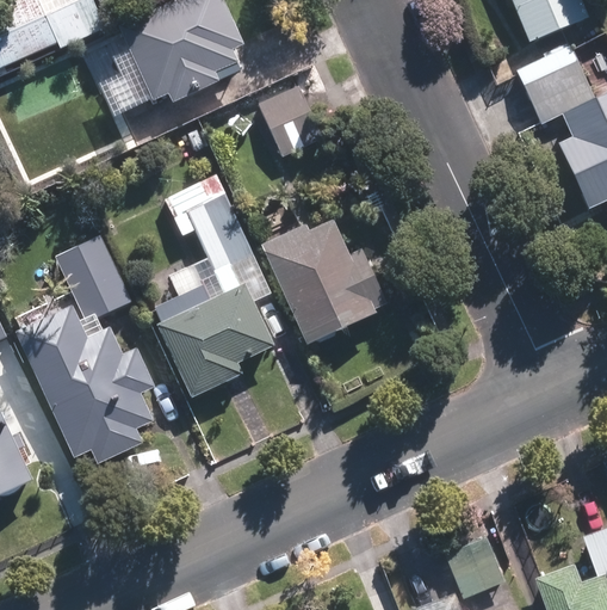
[(75,0),(48,12),(42,0),(10,0),(0,5),(0,74),(4,73),(1,68),(60,42),(62,47),(107,26),(94,0),(75,0)]
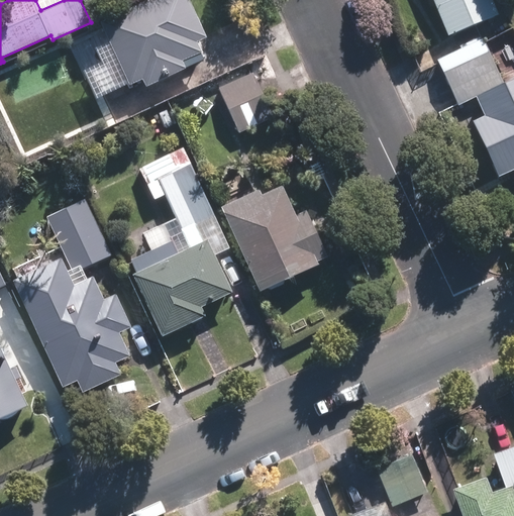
[(144,86),(184,69),(180,62),(200,53),(195,41),(205,37),(187,0),(146,0),(99,22),(108,43),(95,49),(101,62),(89,68),(101,93),(126,82),(127,85),(140,80),(144,86)]
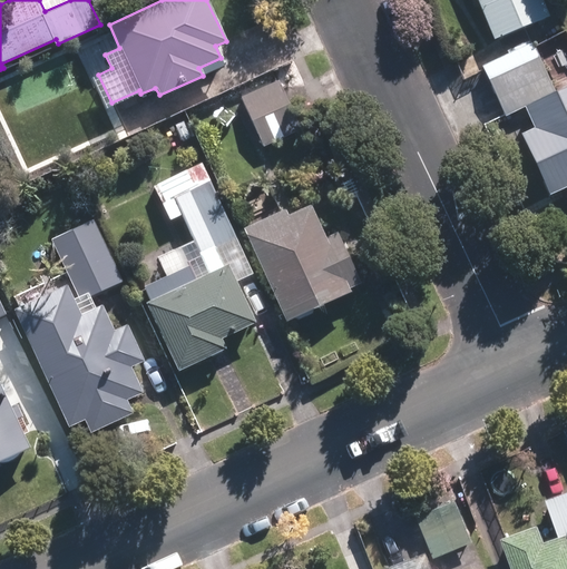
[(478,0),(495,39),(550,16),(543,0),(478,0)]
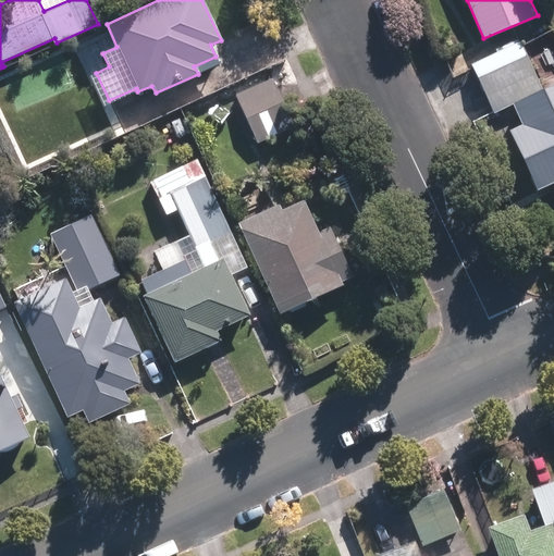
[(471,62),(493,112),(512,104),(521,125),(508,131),(536,190),(553,182),(553,83),(543,88),(521,40),(471,62)]
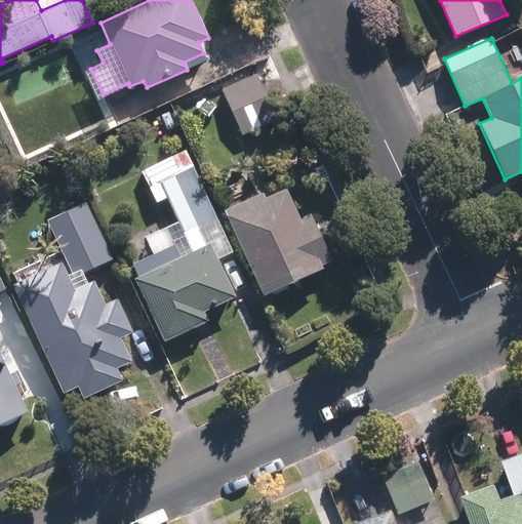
[(279,117),(259,72),(223,87),(243,132),(279,117)]
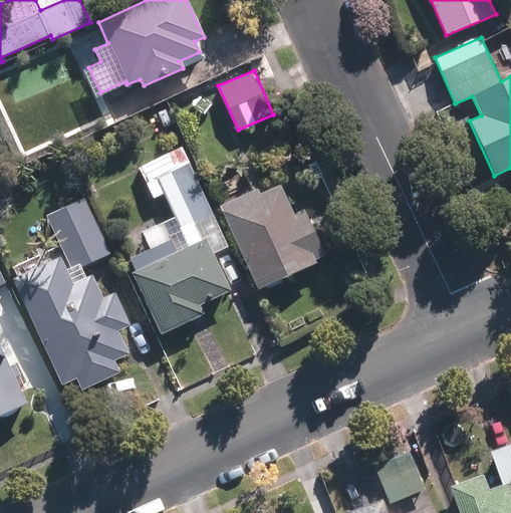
[(57,115),(45,89),(23,99),(44,147),(67,137),(68,138),(104,121),(111,118),(101,96),(94,99),(57,115)]
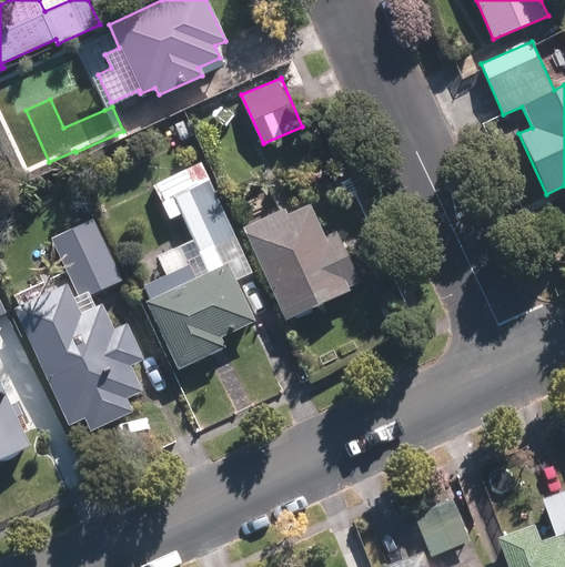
[(190,115),(198,132),(212,124),(205,109),(190,115)]
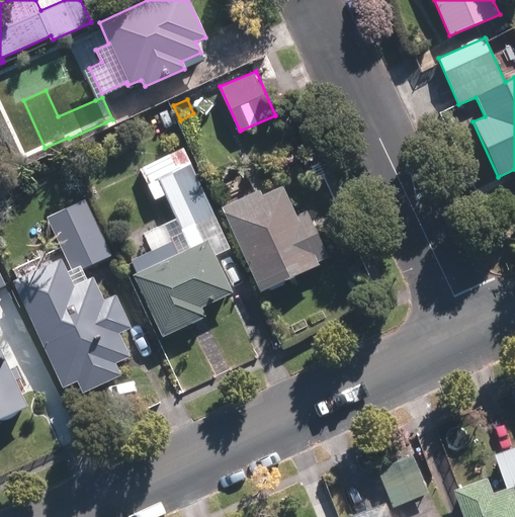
[(175,123),(167,106),(159,109),(167,127),(175,123)]
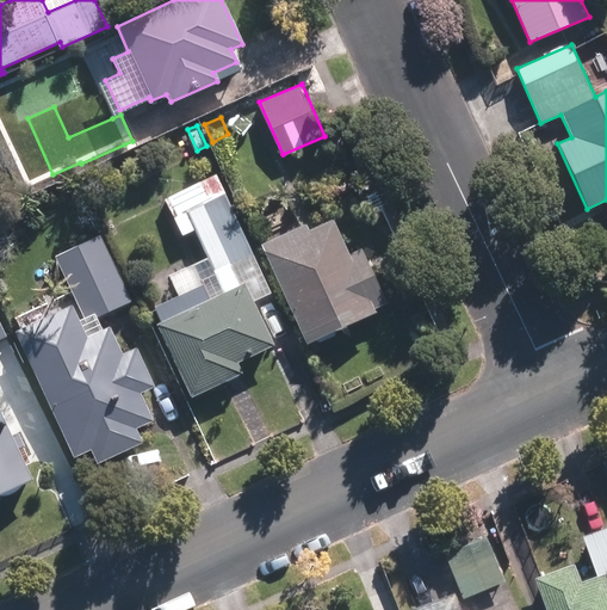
[(236,362),(272,345),(243,283),(240,285),(230,263),(255,251),(217,172),(165,196),(183,235),(194,229),(215,271),(199,278),(202,284),(154,307),(161,321),(156,324),(191,396),(242,373),(236,362)]
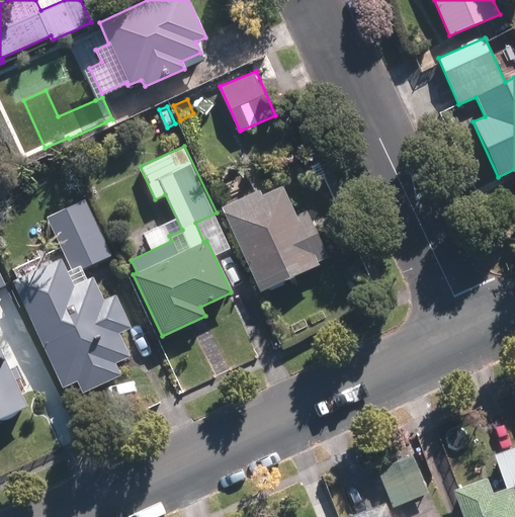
[(299,214),(286,185),(266,194),(263,188),(225,205),(265,291),(323,264),(322,261),(332,256),(311,209),(299,214)]
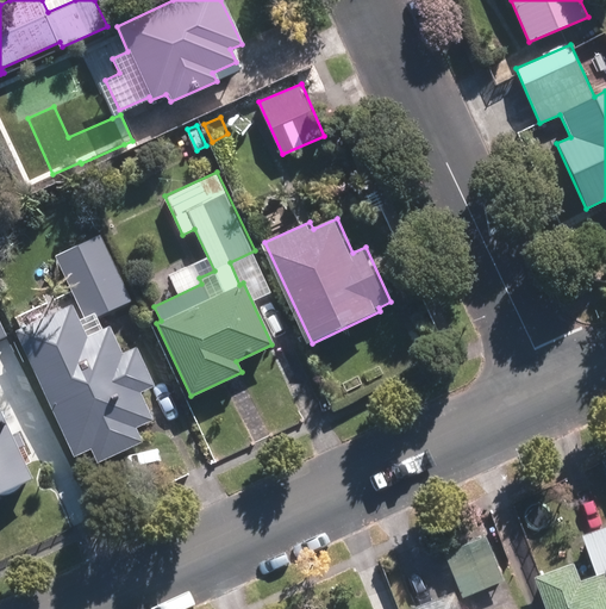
[(56,253),(87,321),(132,299),(101,232),(56,253)]
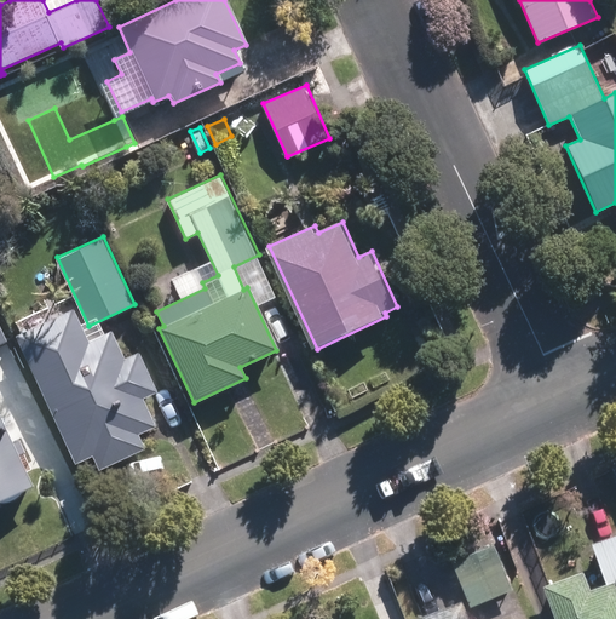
[(73,309),(17,333),(76,462),(91,456),(97,470),(144,448),(138,435),(156,427),(143,397),(156,391),(138,353),(125,359),(111,331),(88,342),(73,309)]
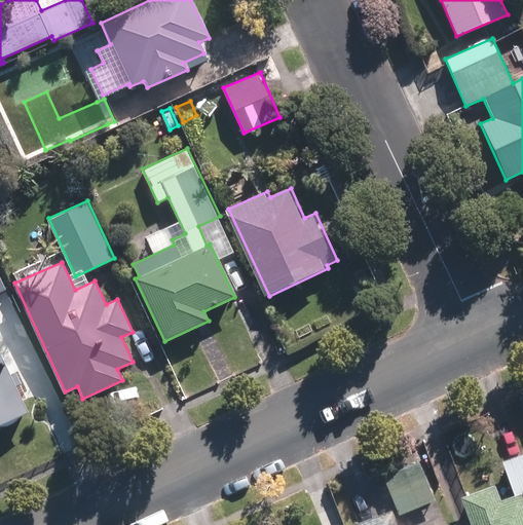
[(0,293),(10,289),(0,265),(0,293)]
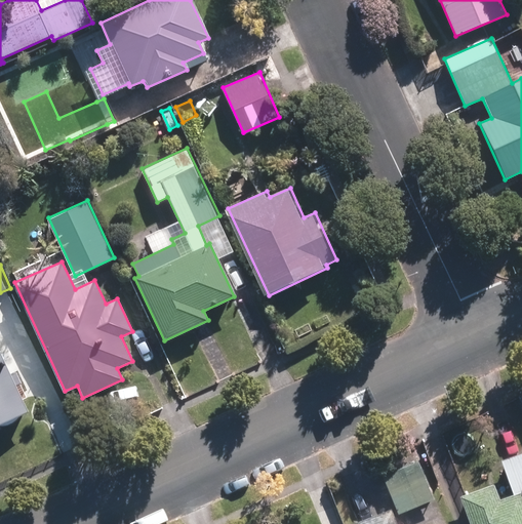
[(0,429),(35,413),(0,339),(0,429)]
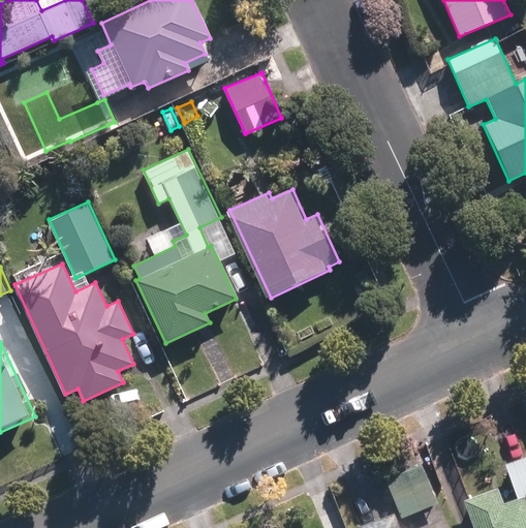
[(525,456),(504,464),(518,500),(500,506),(494,488),(463,499),(473,527),(525,527),(525,456)]
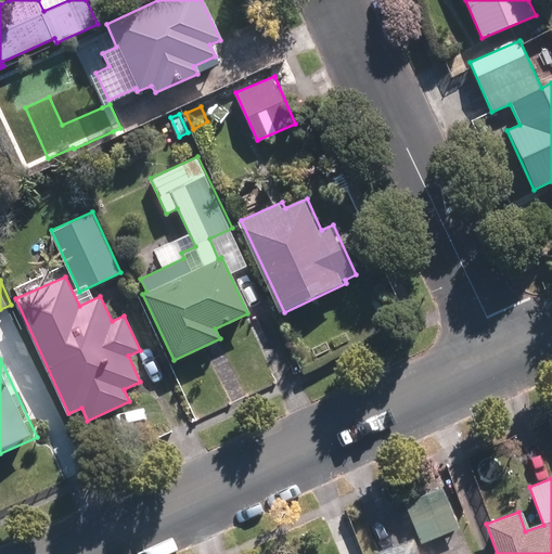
[(443,488),(405,502),(420,542),(458,526),(443,488)]
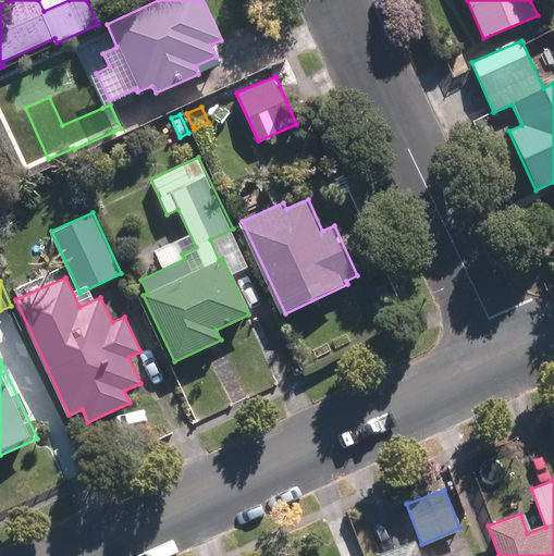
[(418,555),(413,541),(372,555),(418,555)]
